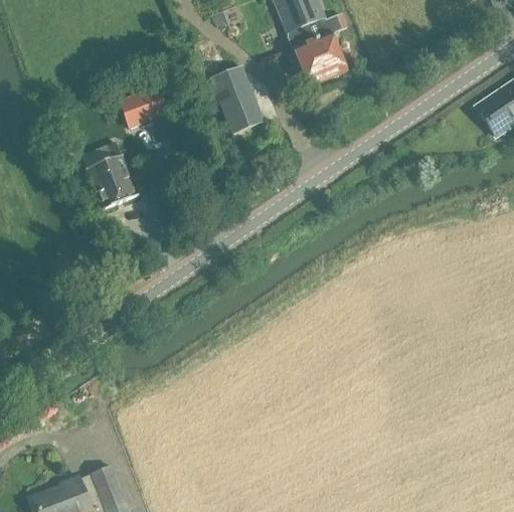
[(325,18),(317,0),(274,0),(309,87),(346,71),(331,34),(348,28),(341,12),(325,18)]
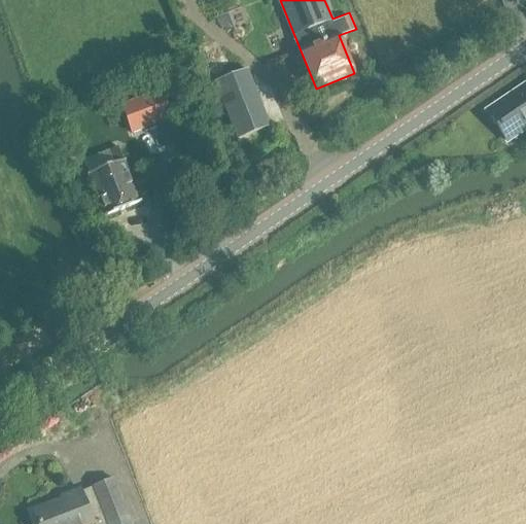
[(246,68),(214,80),(237,136),(268,124),(246,68)]
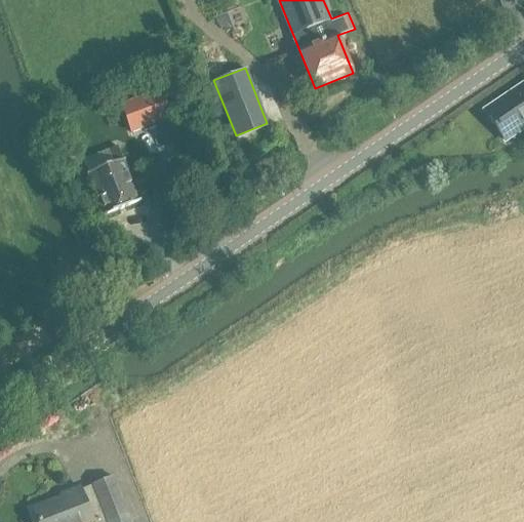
[(523,82),(485,109),(507,139),(523,127),(523,82)]
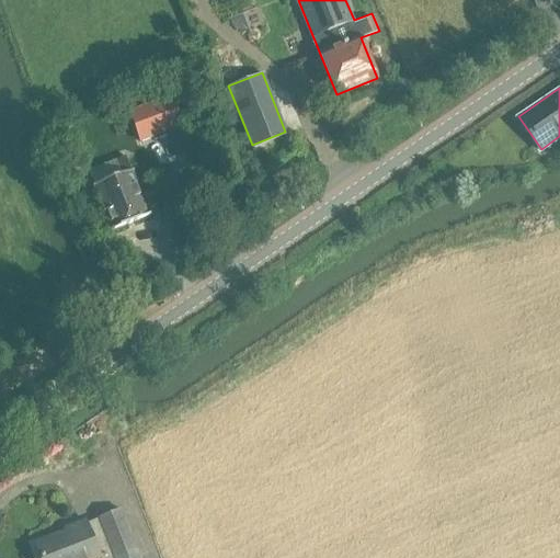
[(132,113),(140,140),(186,123),(175,95),(132,113)]
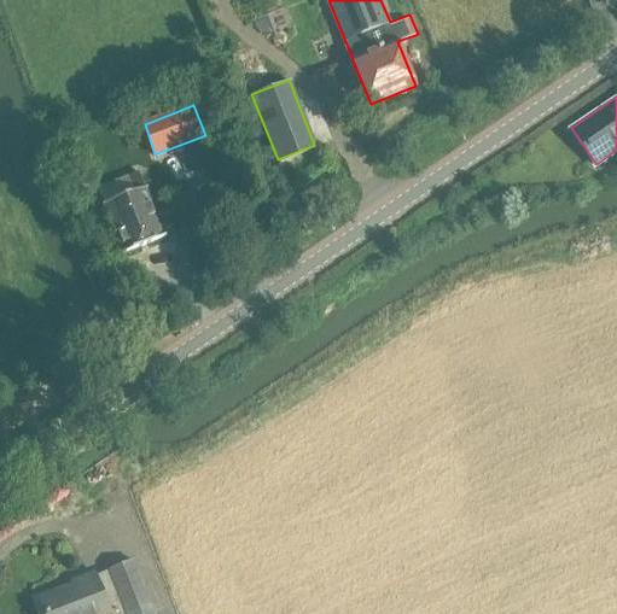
[(146,186),(145,186),(134,191),(127,175),(106,183),(103,186),(102,191),(102,196),(104,203),(103,203),(123,252),(166,235),(146,186)]
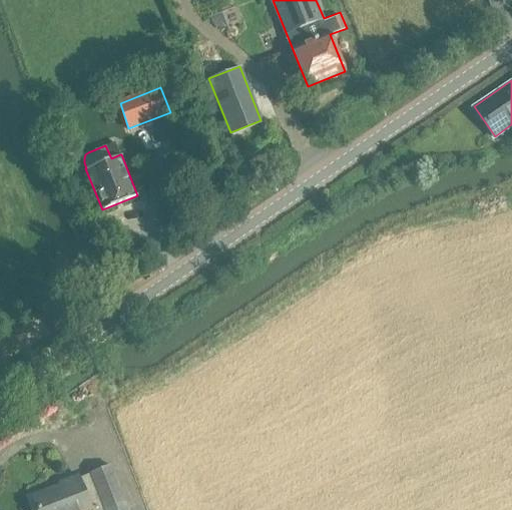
[(78,474),(31,493),(37,509),(92,509),(128,509),(110,464),(79,476),(78,474)]
